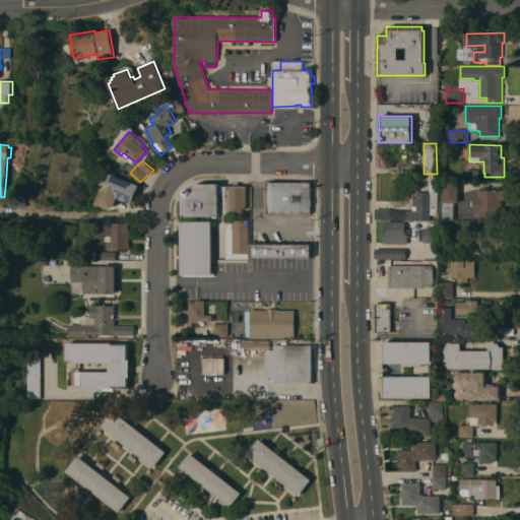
[(102,188),(105,189),(112,173),(139,185),(131,203),(118,198),(115,206),(112,208),(110,208),(107,208),(95,203),(102,188)]
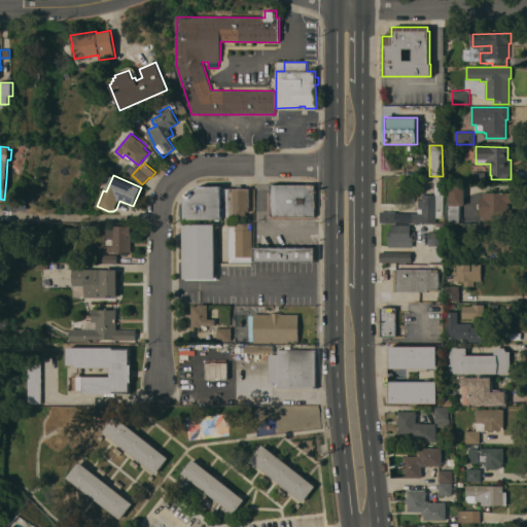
[(435,195),(435,183),(444,183),(444,210),(443,210),(443,217),(435,217),(435,222),(395,223),(395,222),(381,222),(380,211),(396,211),(396,213),(410,213),(418,213),(418,200),(422,200),(422,195),(435,195)]
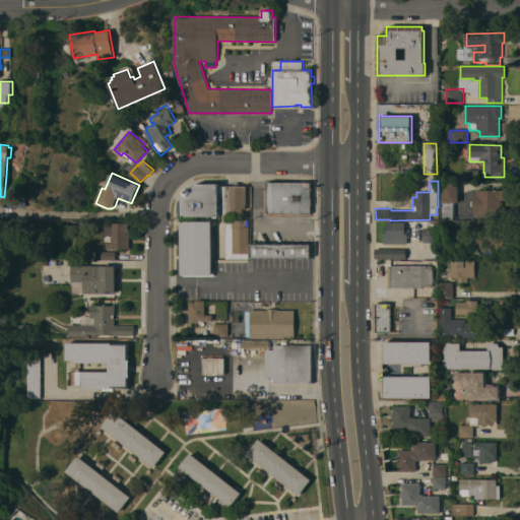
[(312,182),(311,213),(267,213),(267,182),(312,182)]
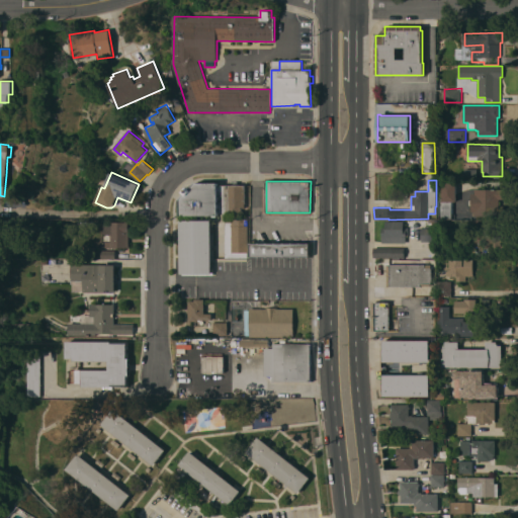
[(218,182),(218,185),(245,185),(245,207),(241,207),(241,212),(218,212),(218,216),(179,216),(179,199),(184,193),(182,191),(186,187),(189,189),(195,183),(218,182)]
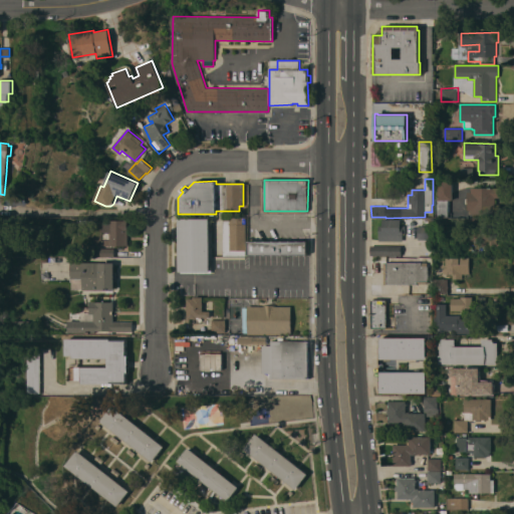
[(448,200),(448,217),(436,217),(436,199),(439,199),(439,181),(453,181),(453,200),(448,200)]
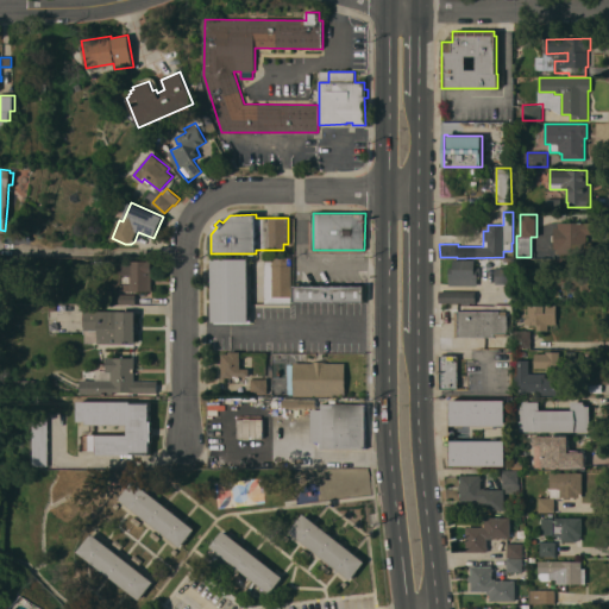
[(592,223),(592,233),(586,233),(586,253),(559,253),(559,249),(554,249),(554,227),(558,227),(558,223),(592,223)]
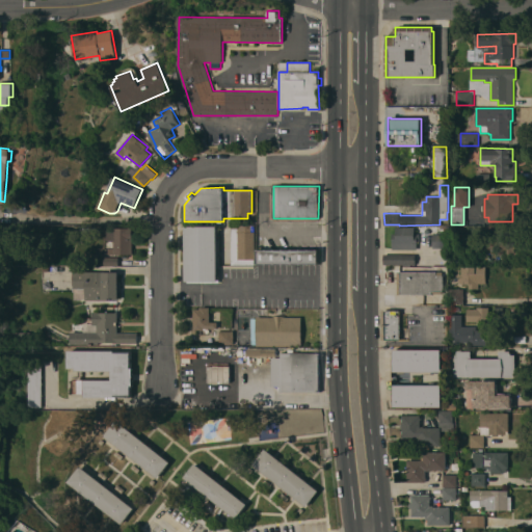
[(217,282),(185,281),(185,225),(217,225),(217,282)]
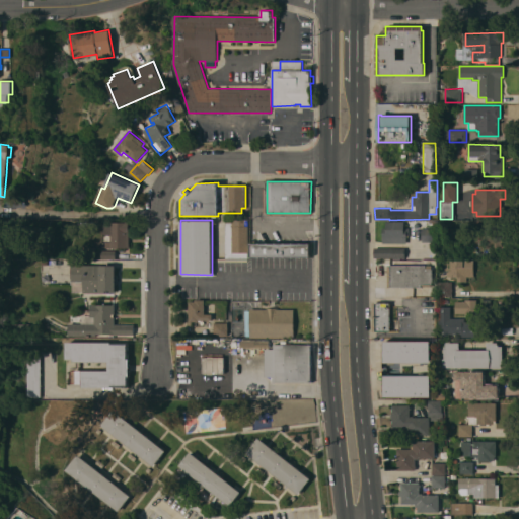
[(248,252),(248,257),(225,257),(226,221),(232,221),(232,220),(248,220),(248,252)]
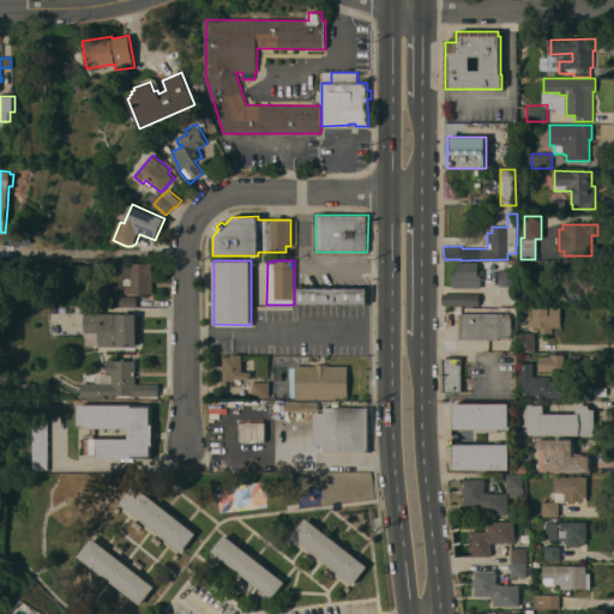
[(452,288),(452,270),(457,270),(457,262),(479,262),(479,270),(483,270),(483,278),(481,278),(481,288),(452,288)]
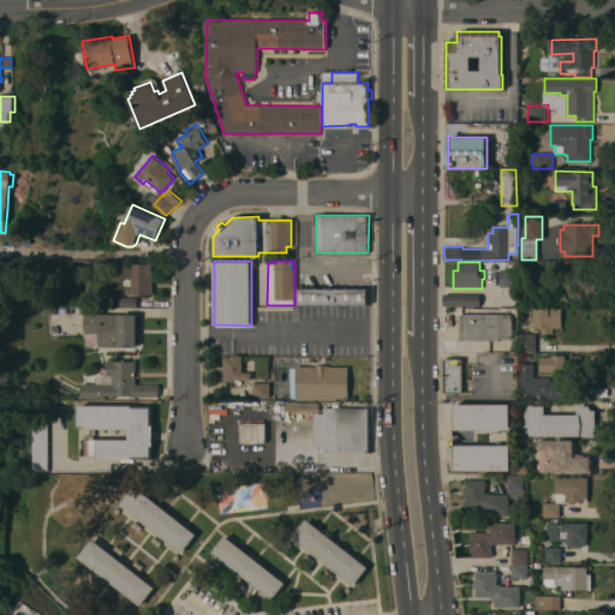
[(126,293),(126,286),(132,286),(132,278),(124,278),(124,268),(133,268),(133,263),(150,263),(154,263),(154,293),(126,293)]
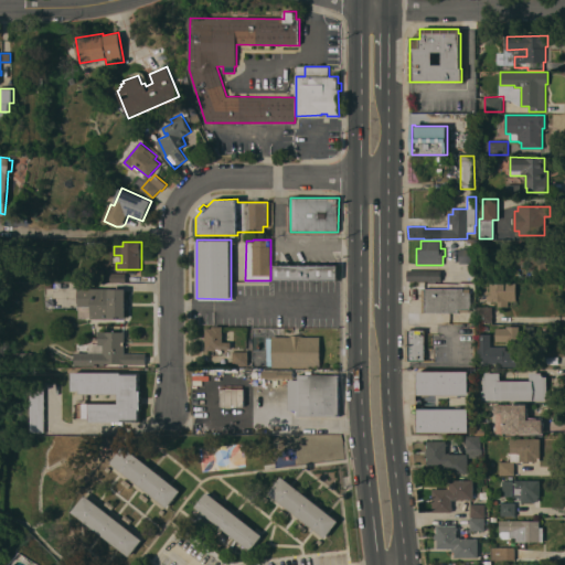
[(521,265),(521,254),(525,254),(525,245),(546,245),(547,272),(539,272),(539,265),(521,265)]
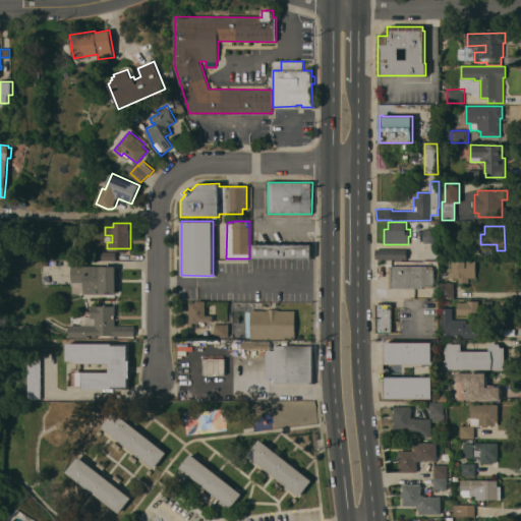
[(435,228),(436,242),(424,243),(423,229),(435,228)]
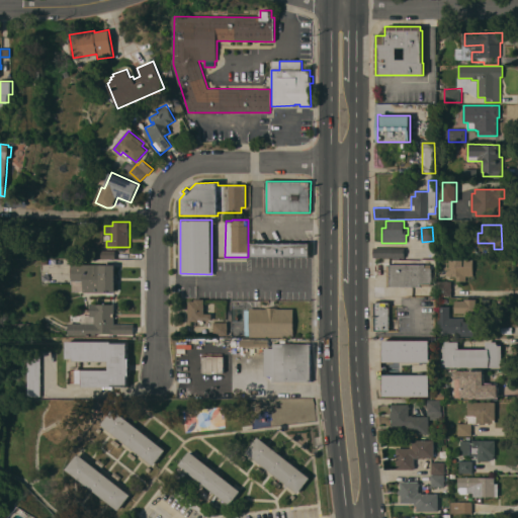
[(310,243),(310,256),(251,256),(251,243),(310,243)]
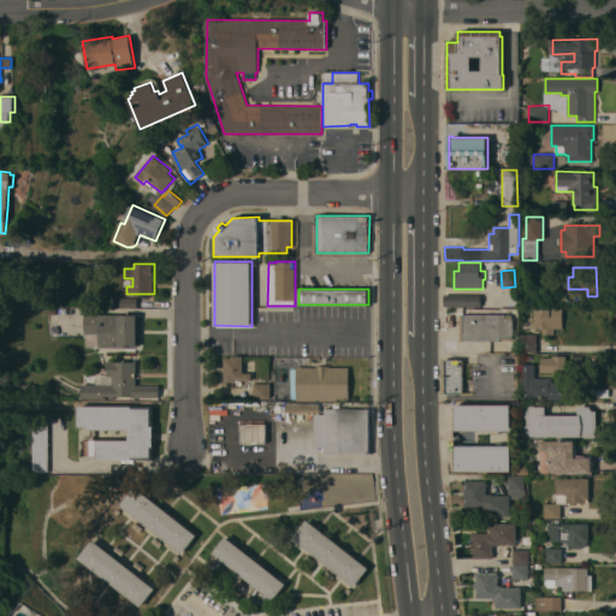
[(444,306),(444,294),(481,294),(481,306),(444,306)]
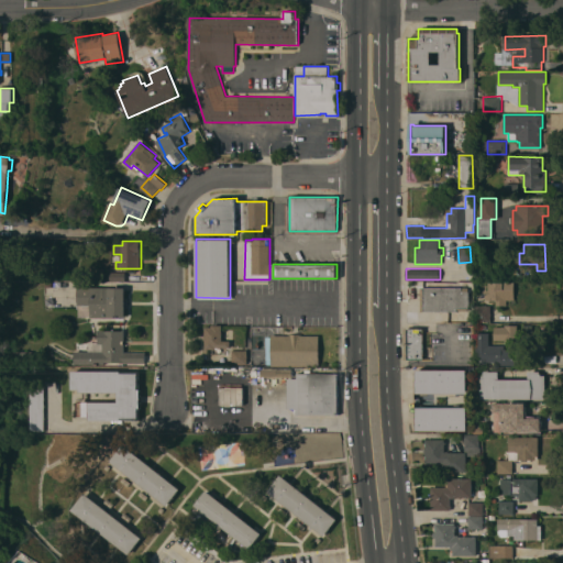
[(124,272),(110,273),(110,280),(125,279),(124,272)]
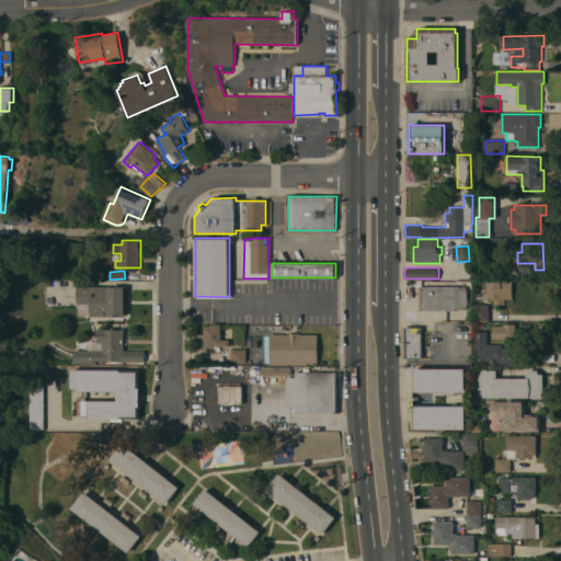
[(512,299),(512,281),(484,282),(484,299),(512,299)]
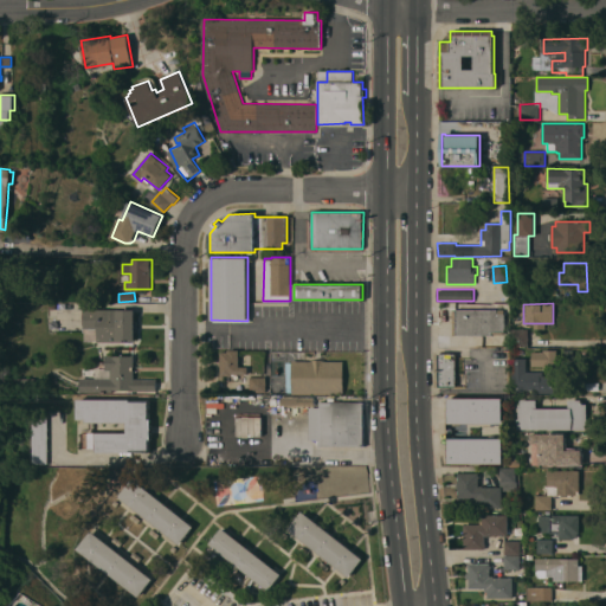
[(135,309),(135,342),(98,342),(98,341),(85,341),(85,331),(84,331),(84,311),(84,309),(135,309)]
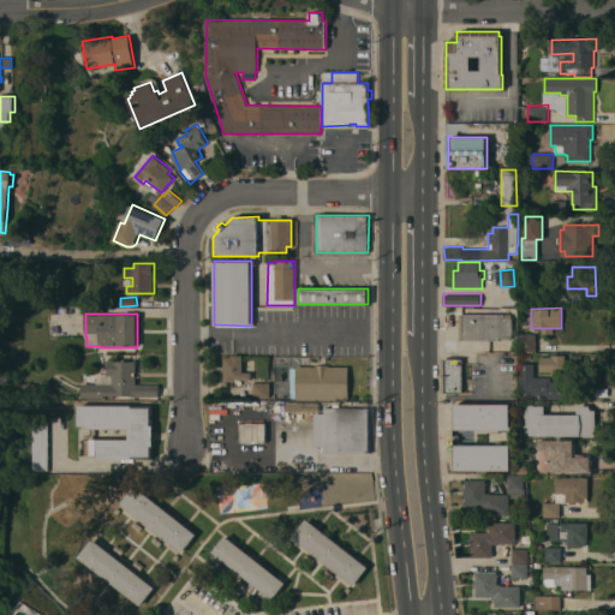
[(499,339),(499,340),(460,340),(460,314),(512,314),(512,318),(512,339),(499,339)]
